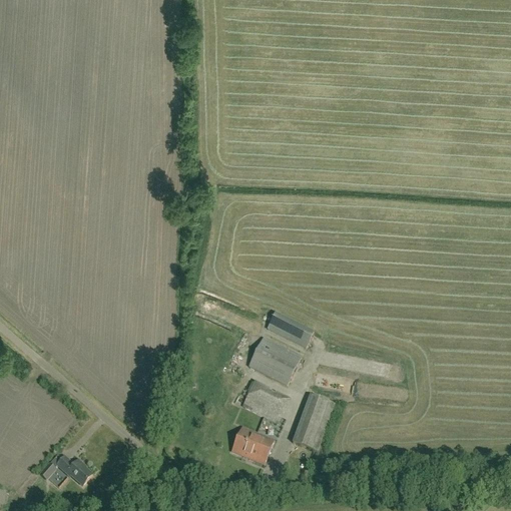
[(266,329),(305,348),(312,332),(274,313),(266,329)]
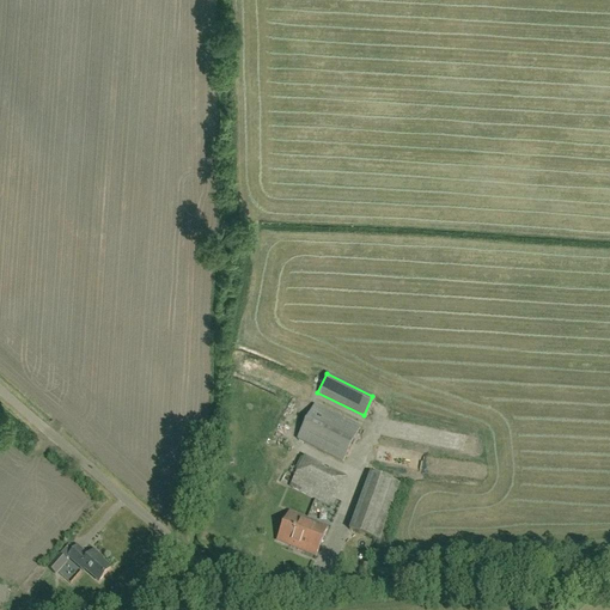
[(312,403),(296,437),(341,461),(358,426),(312,403)]
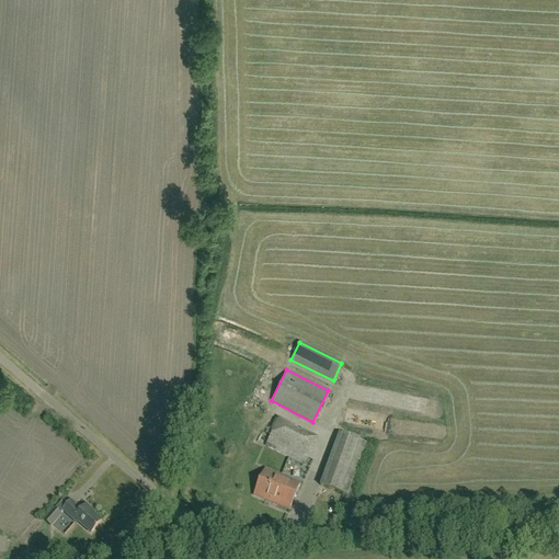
[(367,428),(368,420),(362,419),(363,409),(349,408),(348,419),(358,420),(357,426),(367,428)]
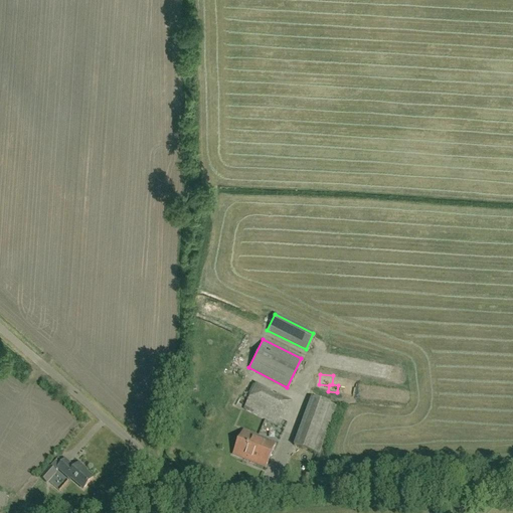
[(277,426),(291,400),(254,381),(240,408),(277,426)]
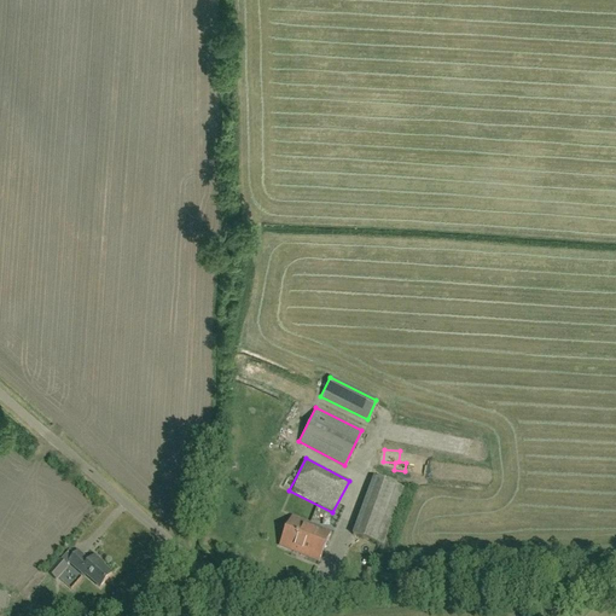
[(401,487),(372,476),(350,534),(381,545),(401,487)]
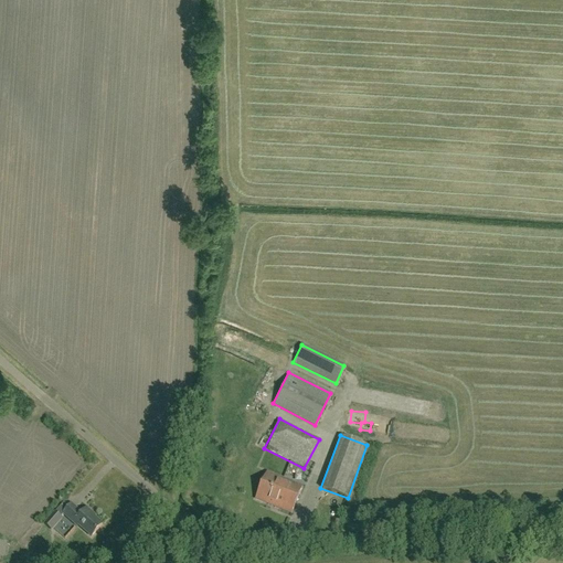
[(253,497),(272,505),(289,511),(300,485),(264,470),(253,497)]
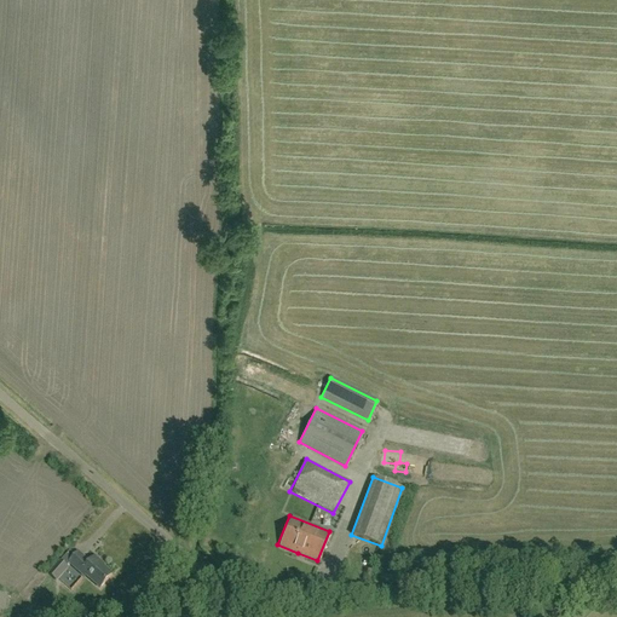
[(98,586),(109,572),(97,563),(98,561),(92,555),(87,561),(76,552),(67,561),(82,575),(84,574),(98,586)]
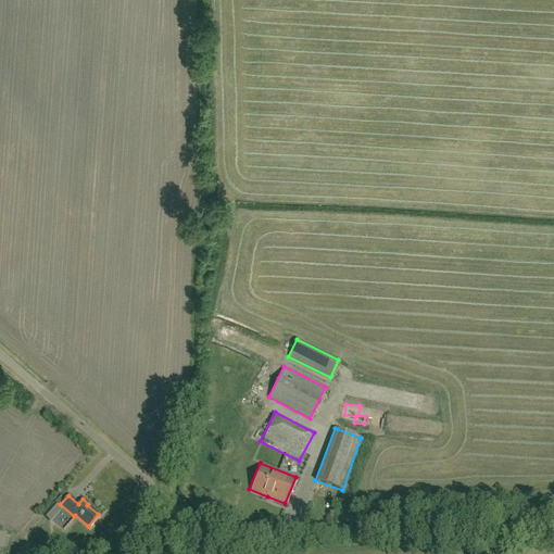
[(60,508),(51,501),(41,513),(49,520),(60,508)]
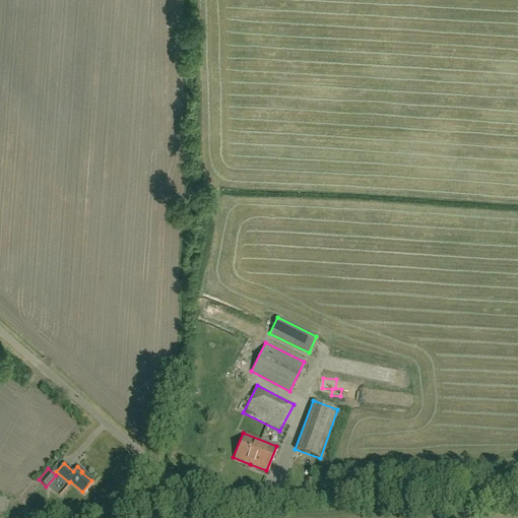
All buildings are outlined.
